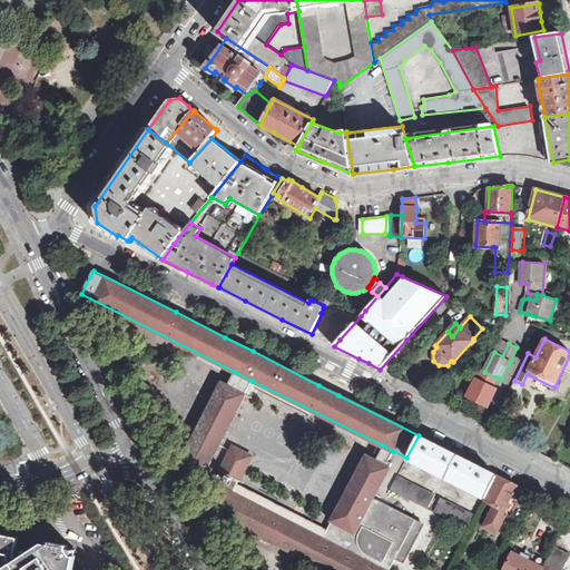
[(487,408),(497,389),(495,387),(493,385),(497,377),(484,372),(482,371),(478,379),(477,377),(467,397),(475,402),(479,403),(487,408)]
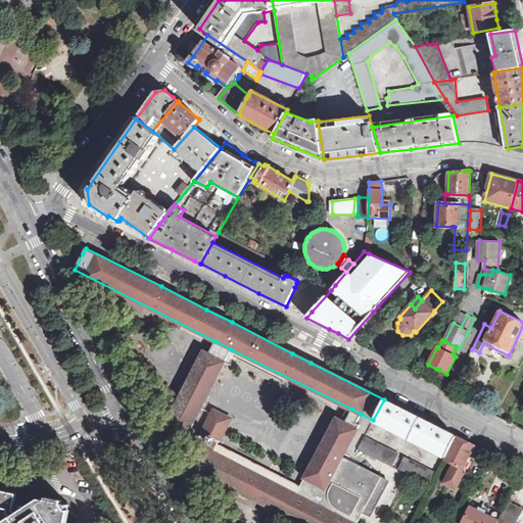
[(163,432),(184,442),(231,349),(216,341),(208,353),(203,351),(163,432)]
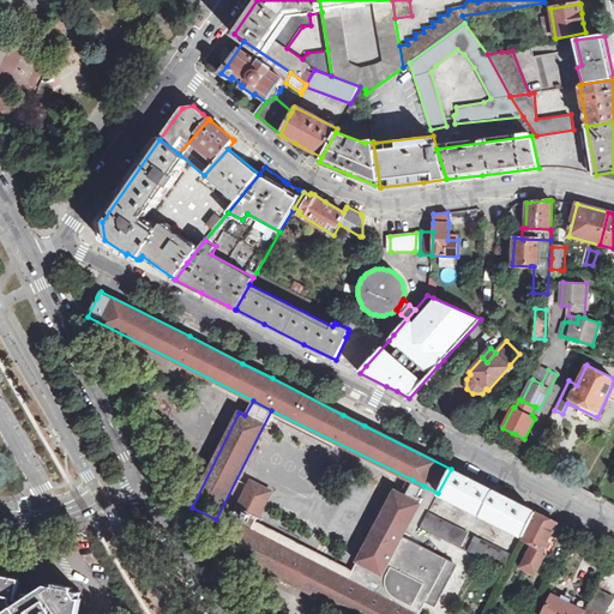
[(438,493),(523,536),(536,512),(530,509),(504,495),(480,483),(451,469),(438,493)]
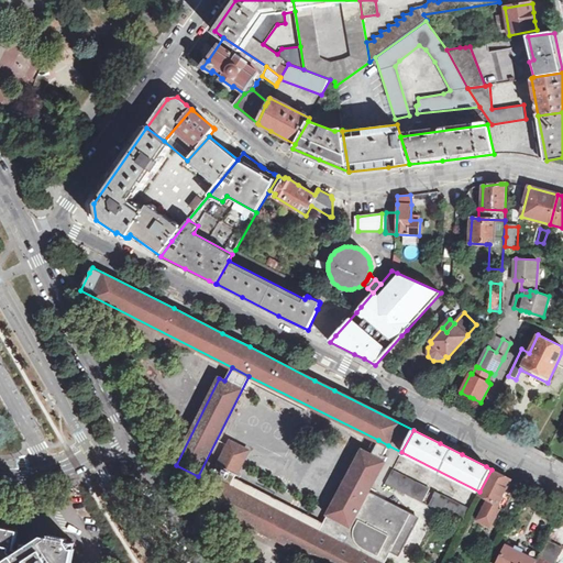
[(384,455),(388,445),(378,440),(371,454),(363,450),(345,481),(342,478),(340,483),(343,485),(328,515),(350,526),(368,493),(387,456),(384,455)]
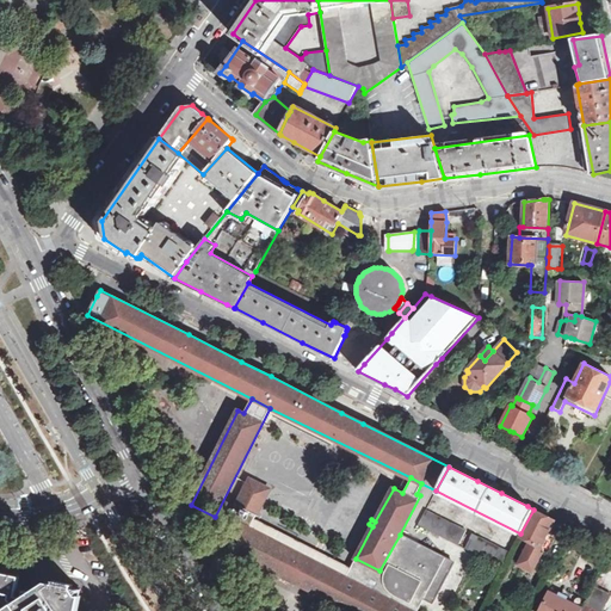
[(251,479),(230,518),(250,529),(254,520),(270,489),(251,479)]
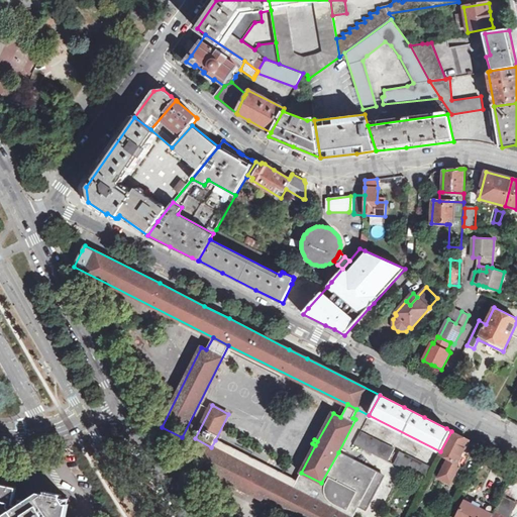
[(360,431),(353,444),(388,461),(394,448),(360,431)]
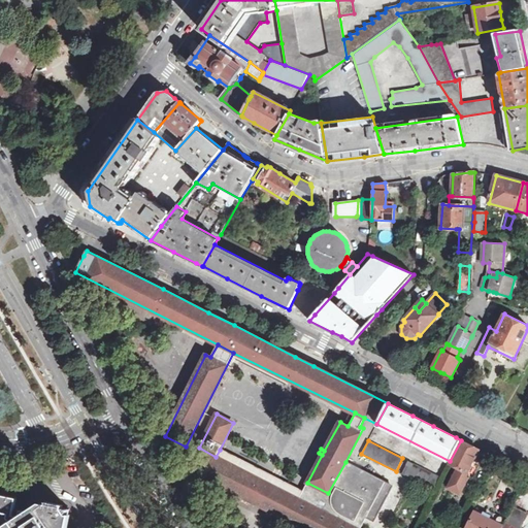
[(450,464),(474,476),(485,457),(482,455),(477,453),(480,450),(475,448),(462,440),(450,464)]
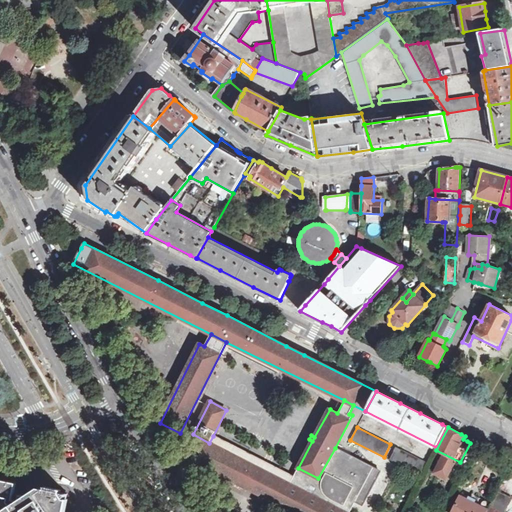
[(345,511),(209,443),(193,434),(192,434),(190,438),(182,454),(193,460),(197,463),(201,465),(294,511),(345,511)]
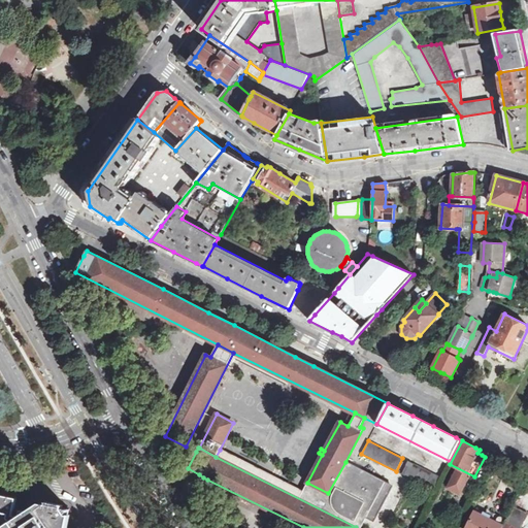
[(377,477),(345,462),(328,493),(307,483),(302,491),(284,482),(283,484),(265,474),(266,472),(257,467),(255,470),(238,461),(239,459),(220,450),(216,457),(356,527),(360,527),(364,523),(356,519),(377,477)]
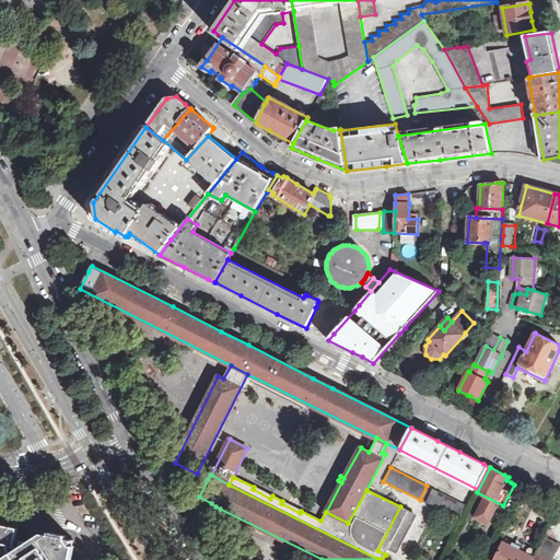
[(435,508),(461,521),(468,506),(433,489),(430,496),(434,498),(431,505),(435,508)]
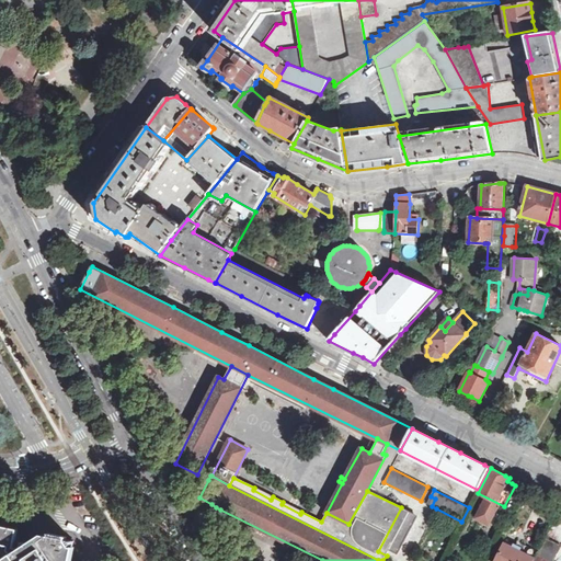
[(401,507),(378,551),(387,556),(409,512),(401,507)]
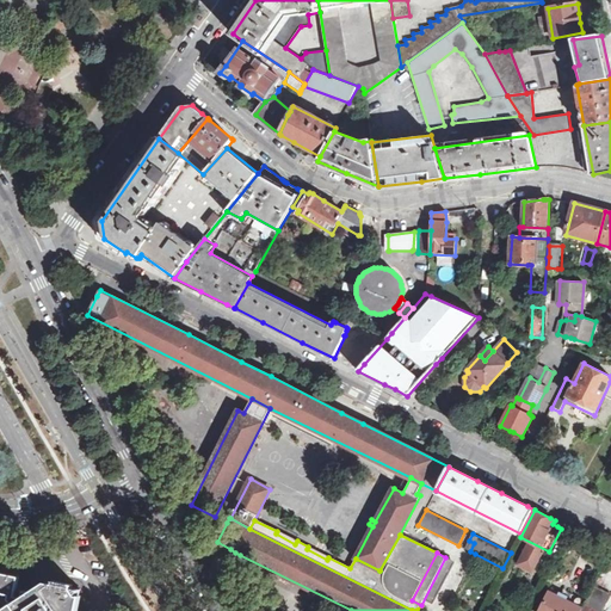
[(0,604),(19,592),(20,576),(0,572),(0,604)]
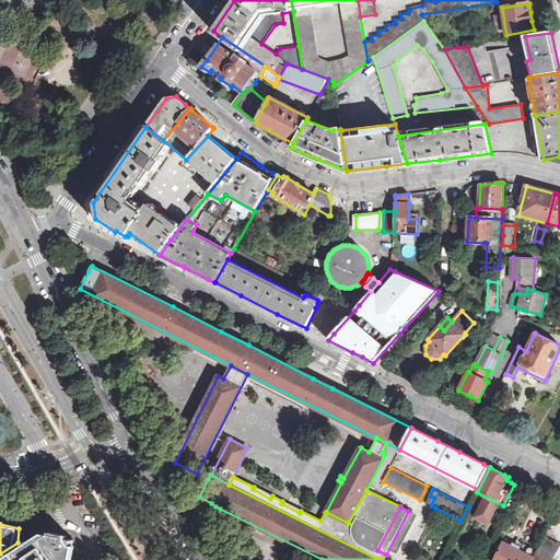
[(44,534),(60,559),(71,559),(74,547),(72,546),(68,538),(68,536),(51,533),(50,535),(44,534)]
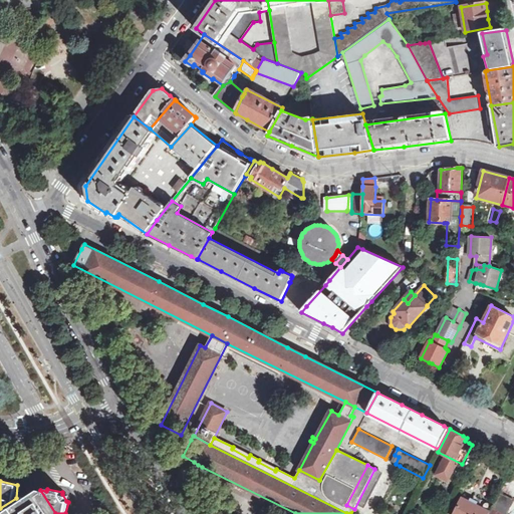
[(20,503),(27,513),(55,513),(40,490),(20,503)]
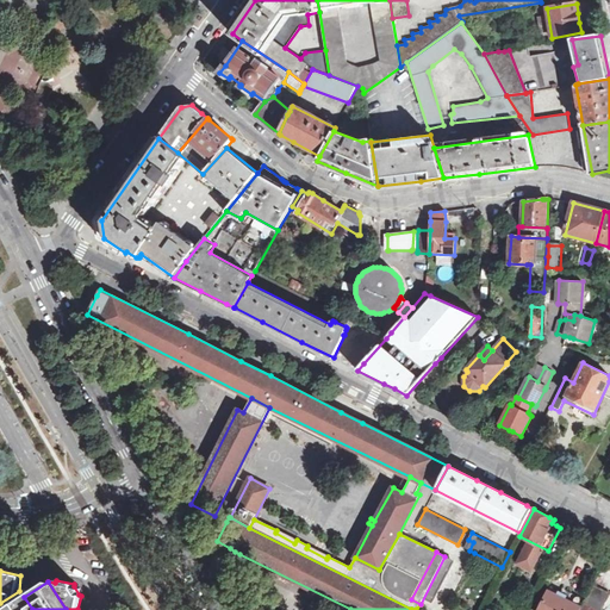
[(593,584),(584,603),(598,609),(601,609),(609,593),(593,584)]
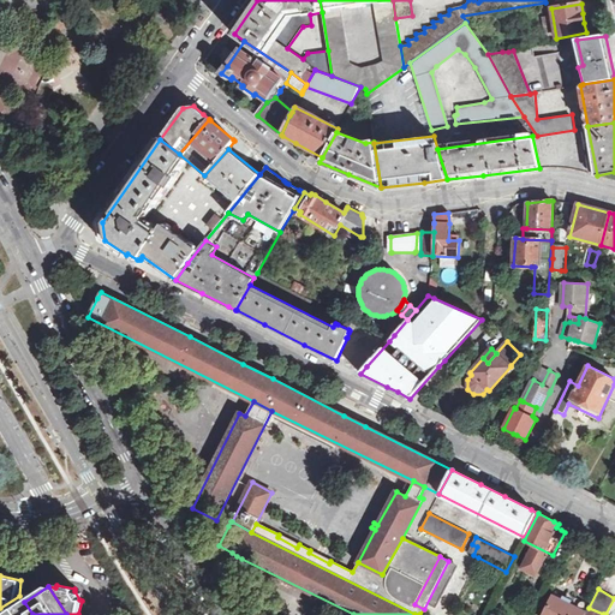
[(33,614),(24,602),(19,596),(0,608),(0,614),(33,614)]
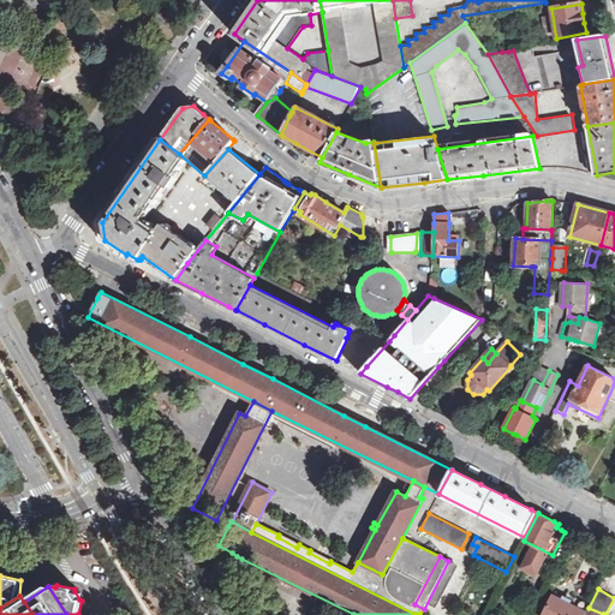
[(584,614),(585,614),(586,613),(554,596),(542,614),(584,614)]
